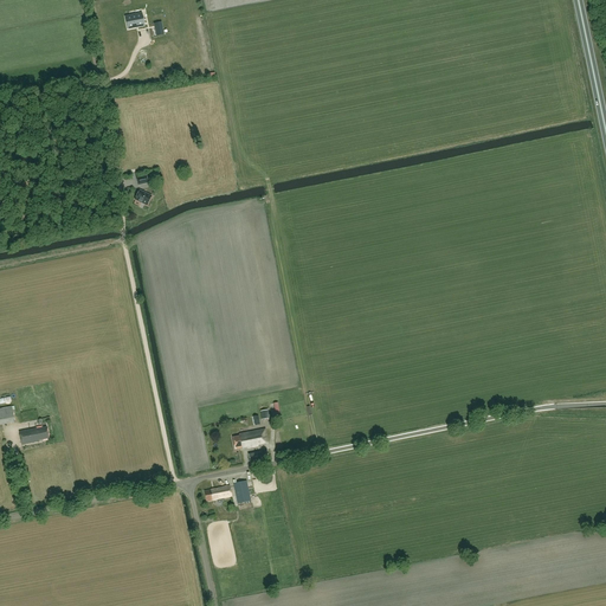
[(133,17),(127,18),(129,30),(144,26),(142,14),(135,15),(133,15),(133,17)]
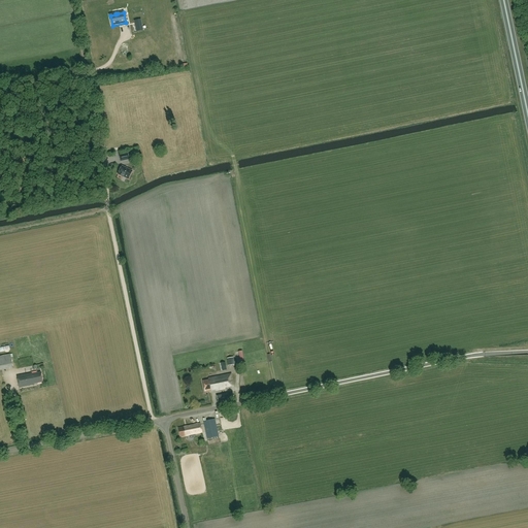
[(135,21),(129,23),(131,33),(137,32),(135,21)]
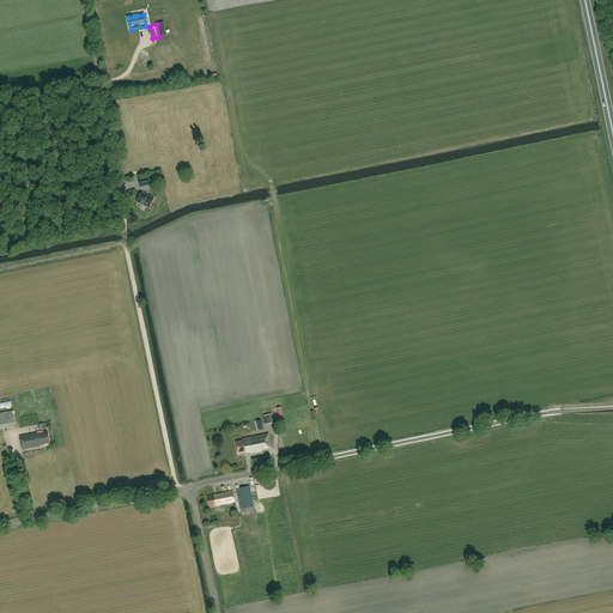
[(153,199),(141,193),(137,202),(149,208),(153,199)]
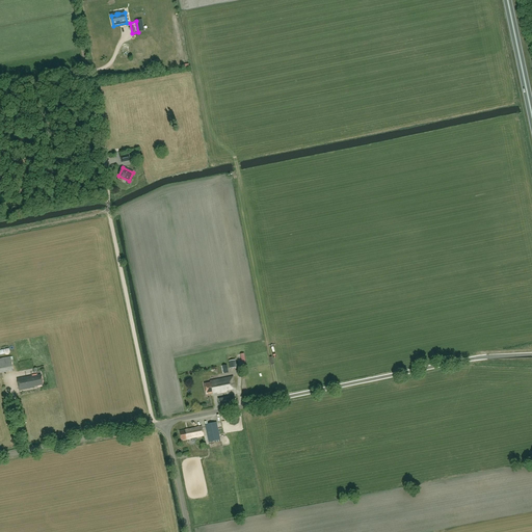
[(10,356),(0,357),(0,372),(12,370),(10,356)]
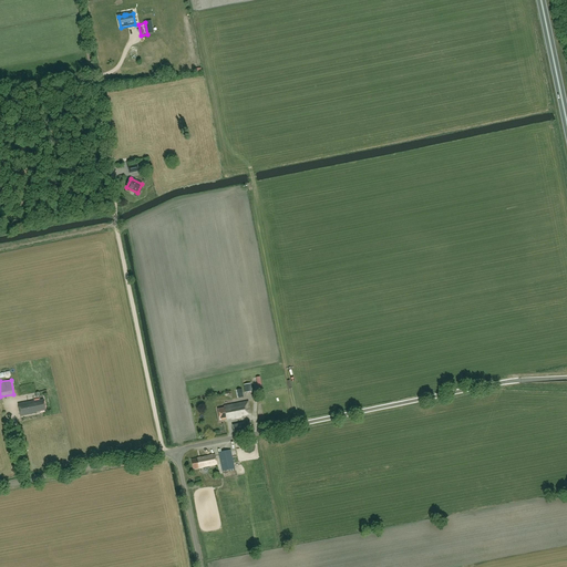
[(33,401),(18,403),(20,416),(35,413),(35,412),(45,410),(43,400),(33,401)]
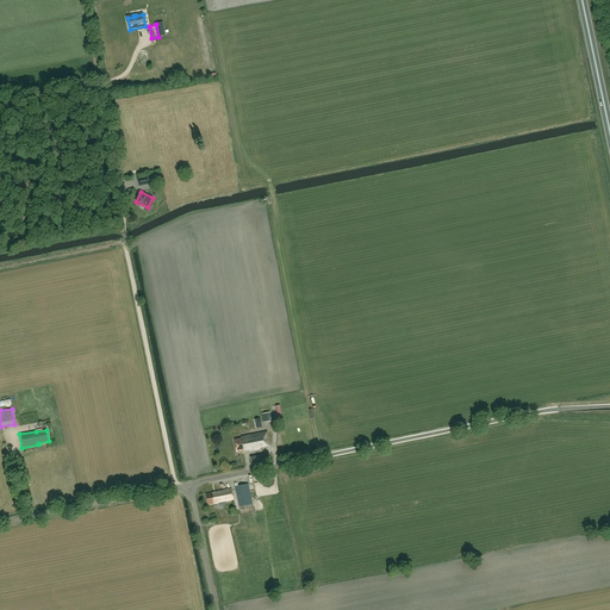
[(269,446),(267,431),(241,437),(241,439),(235,440),(237,452),(248,449),(249,452),(260,449),(260,447),(269,446)]
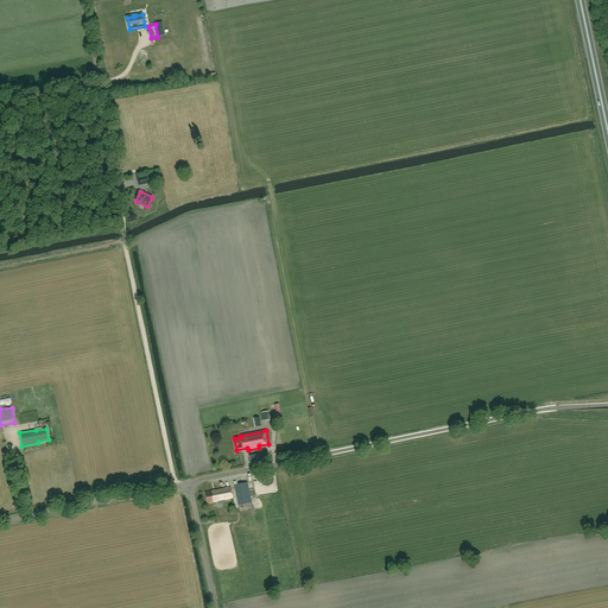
[(252,502),(247,482),(234,485),(239,505),(252,502)]
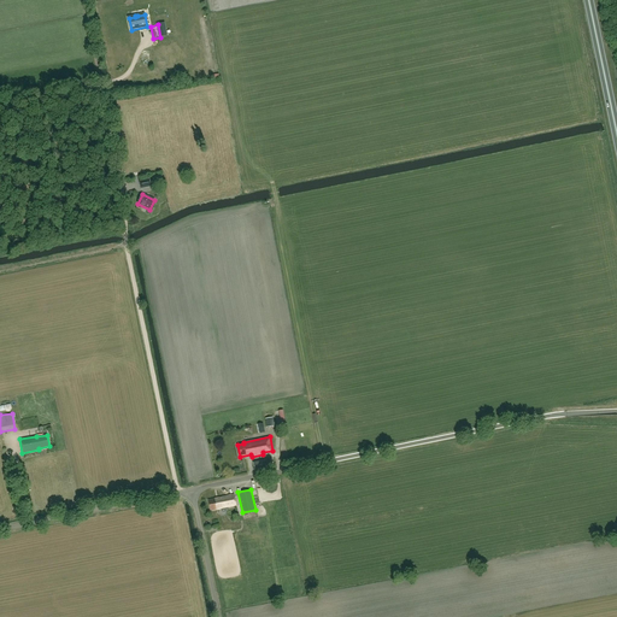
[(222,497),(209,500),(210,510),(219,509),(236,505),(234,494),(222,497)]
